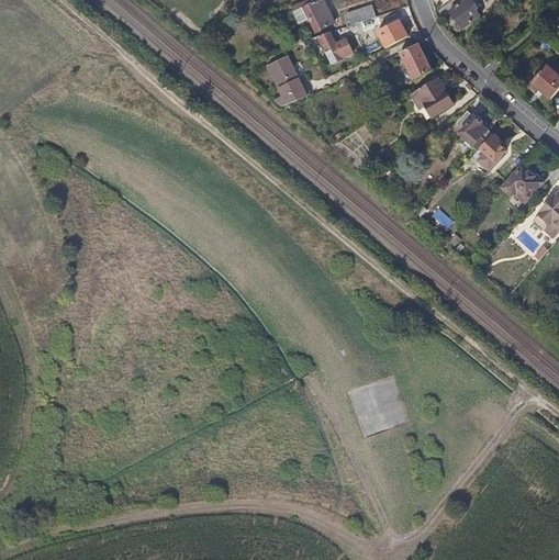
[(322,3),(320,0),(303,0),(288,6),(297,22),(308,17),(314,31),(332,21),(322,3)]
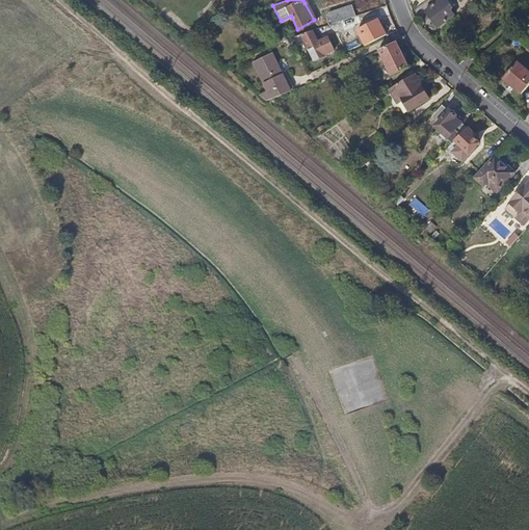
[(448,7),(442,0),(433,0),(423,8),(435,25),(452,12),(448,7)]
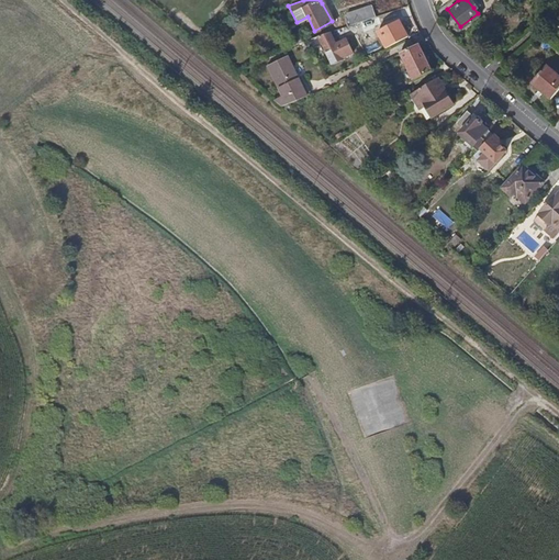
[(342,14),(345,25),(366,18),(362,8),(342,14)]
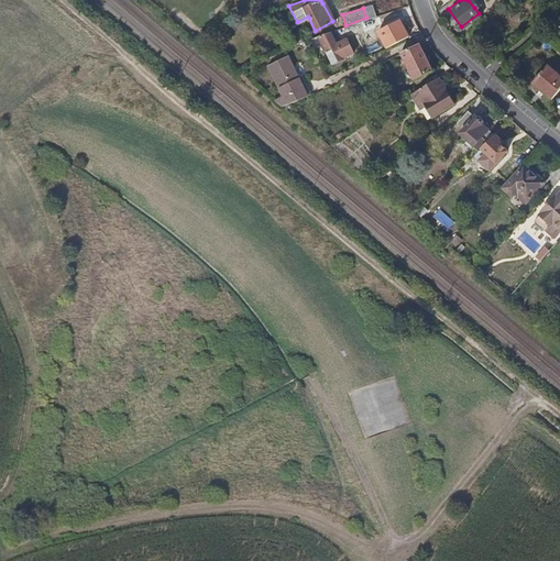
[(307,39),(309,42),(310,41),(313,45),(320,42),(330,62),(351,52),(344,39),(335,43),(329,31),(307,39)]
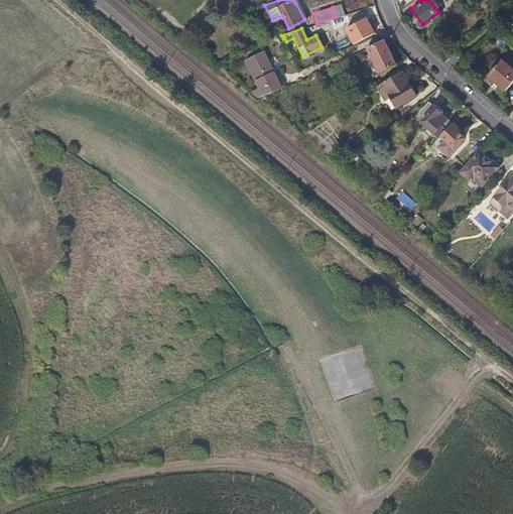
[(394,63),(383,38),(326,66),(327,70),(368,50),(378,71),(394,63)]
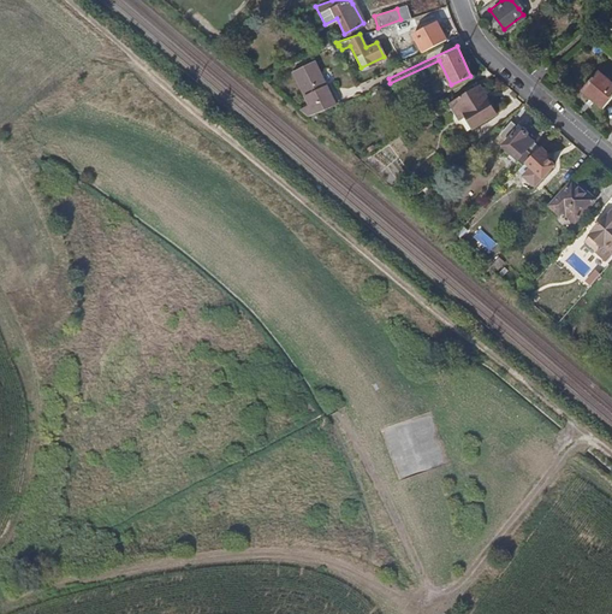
[(336,105),(326,84),(314,60),(293,70),(309,104),(299,108),(309,117),(336,105)]
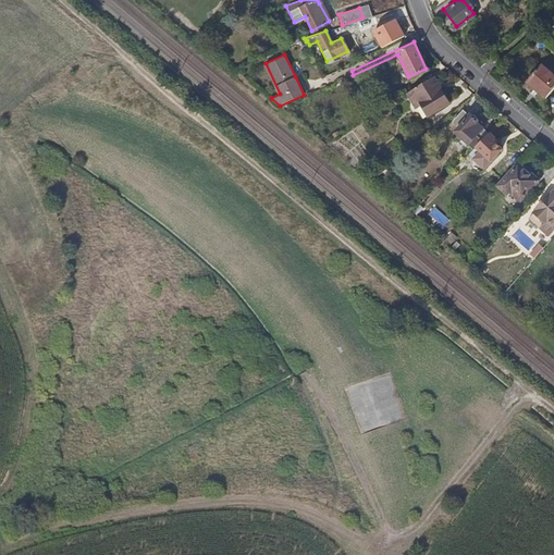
[(540,63),(526,79),(544,96),(553,84),(553,75),(548,70),(549,69),(545,66),(544,68),(540,63)]
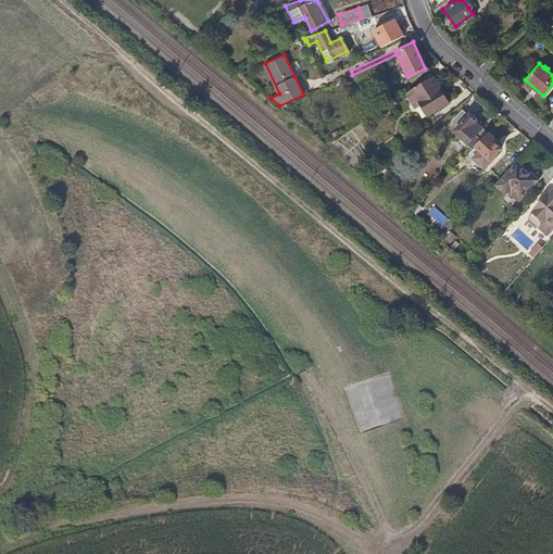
[(294,76),(303,95),(306,92),(298,74),(294,76)]
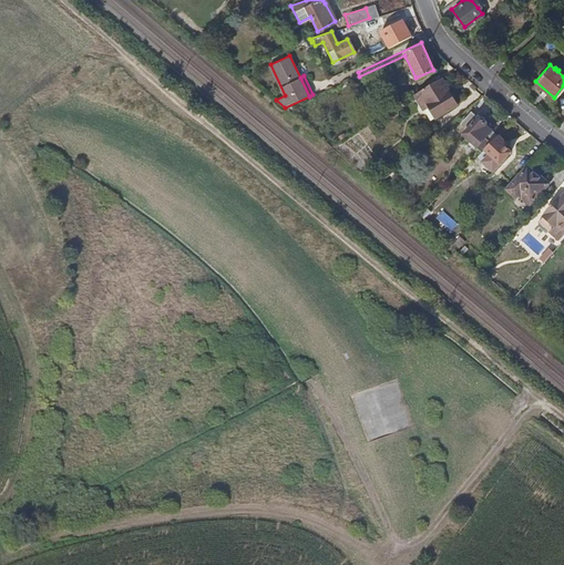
[(441,76),(438,79),(447,92),(449,91),(441,76)]
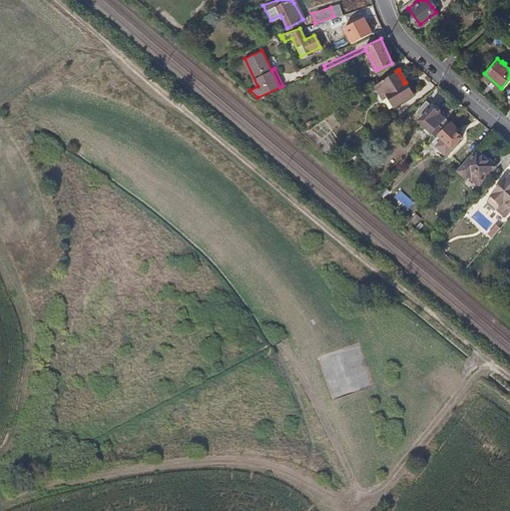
[(414,94),(406,82),(404,83),(396,71),(381,81),(373,86),(382,99),(387,96),(393,107),(414,94)]
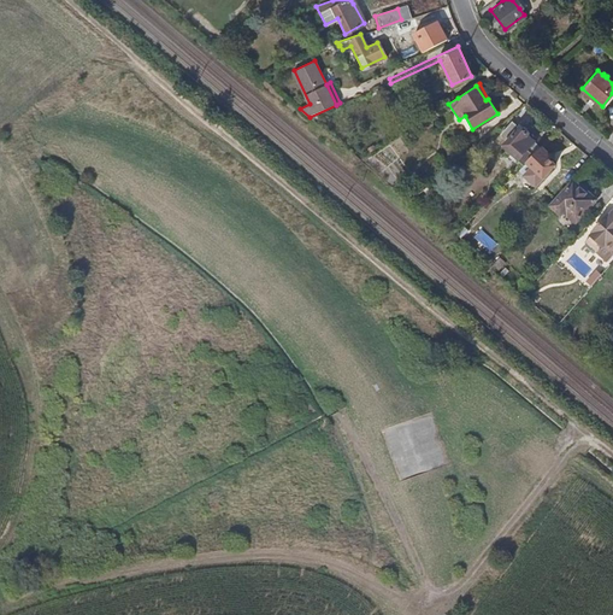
[(528,150),(535,142),(512,121),(501,133),(508,139),(504,145),(512,153),(510,156),(516,160),(519,157),(525,163),(525,164),(528,162),(534,154),(528,150)]
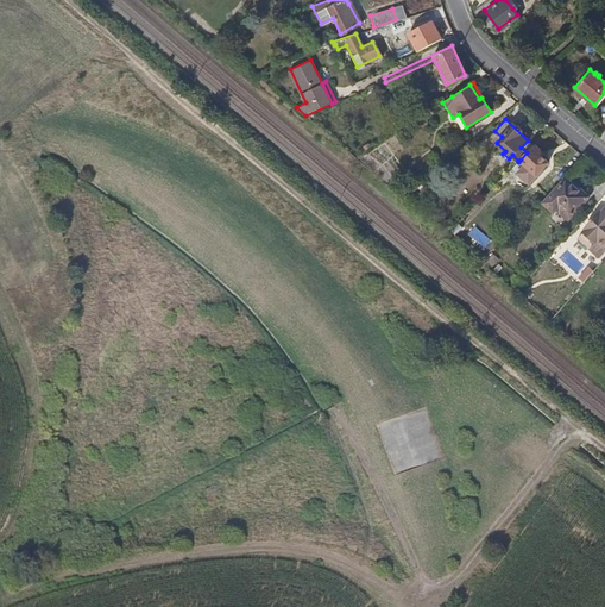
[(527,152),(534,146),(528,141),(521,148),(527,152)]
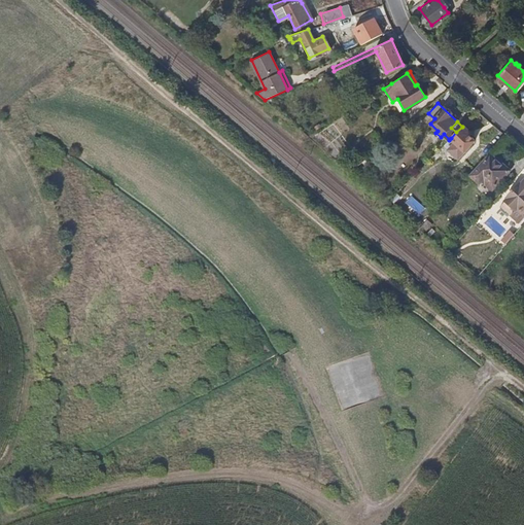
[(468,131),(462,126),(462,127),(456,132),(451,138),(455,142),(448,149),(457,159),(475,141),(468,136),(468,131)]
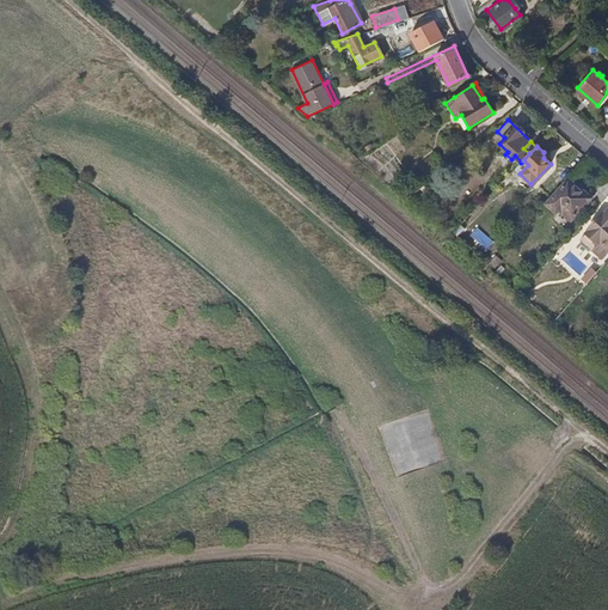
[(521,162),(514,169),(520,174),(528,165),(523,160),(521,163),(521,162)]
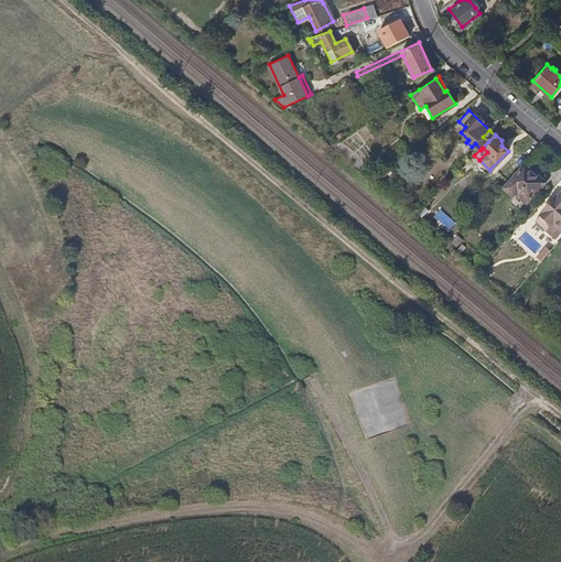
[(526,166),(505,188),(509,193),(517,193),(527,203),(545,183),(526,166)]
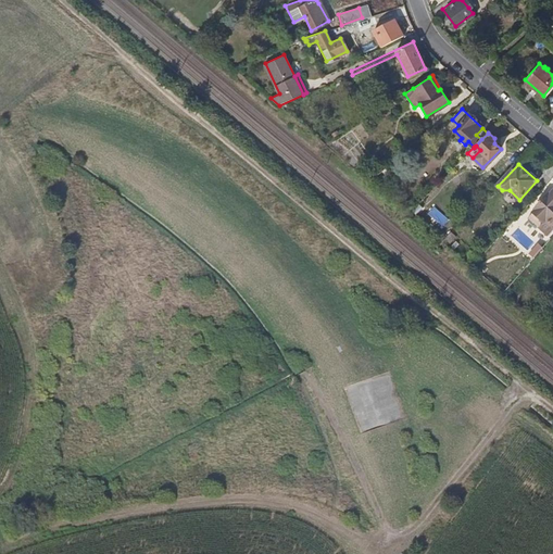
[(533,210),(531,212),(543,223),(545,221),(552,226),(552,225),(552,188),(548,194),(548,193),(533,209),(533,210)]
